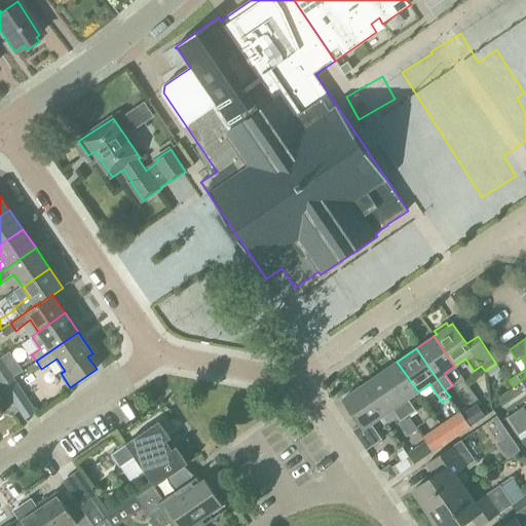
[(0,382),(1,385),(12,378),(1,362),(0,362),(0,382)]
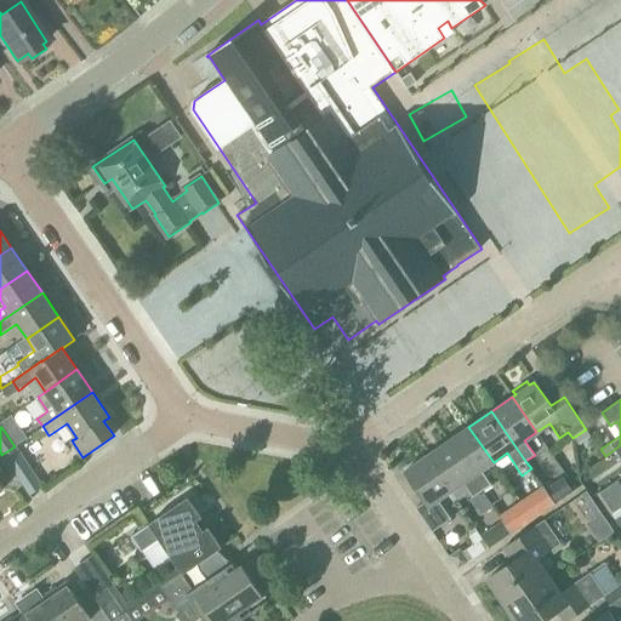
[(482,471),(494,462),(468,427),(448,442),(490,502),(499,496),(482,471)]
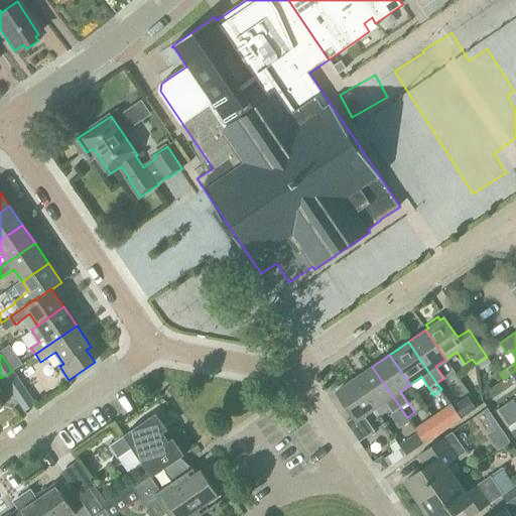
[(406,418),(407,417),(372,367),(354,379),(374,408),(385,401),(393,413),(400,408),(406,418)]
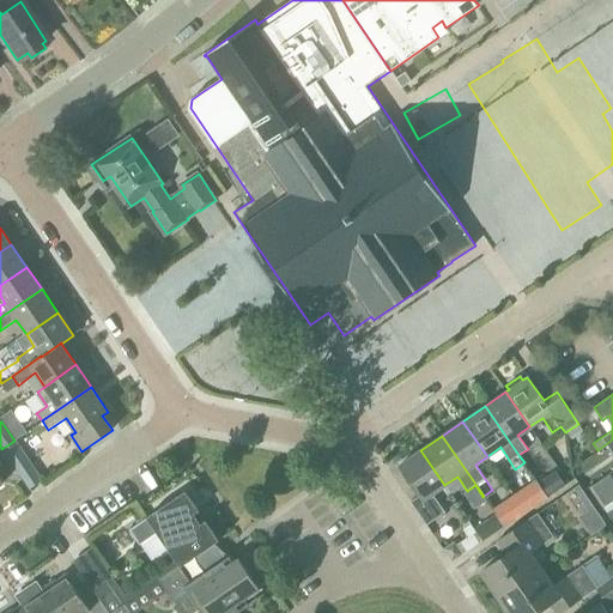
[(612,439),(598,450),(599,451),(607,445),(612,454),(612,453),(612,439)]
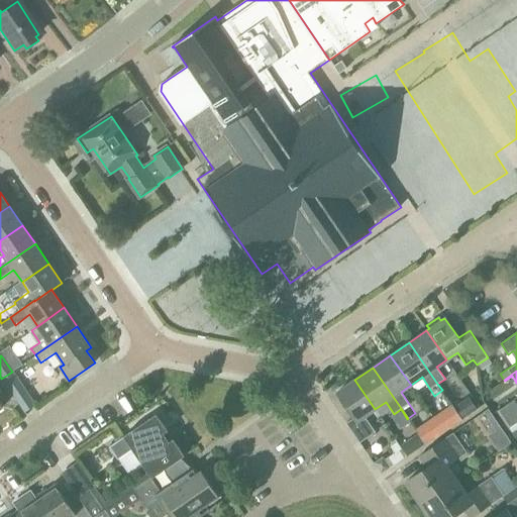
[(24,411),(34,404),(12,372),(1,379),(24,411)]
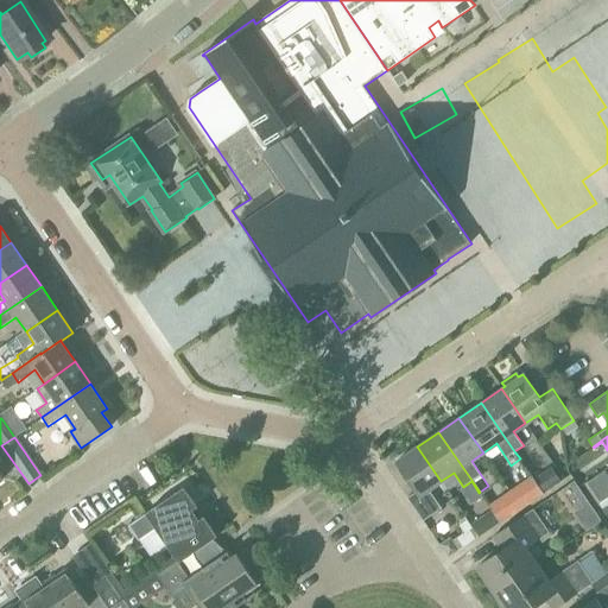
[(429,489),(441,481),(417,447),(396,461),(417,492),(407,498),(423,520),(442,508),(429,489)]
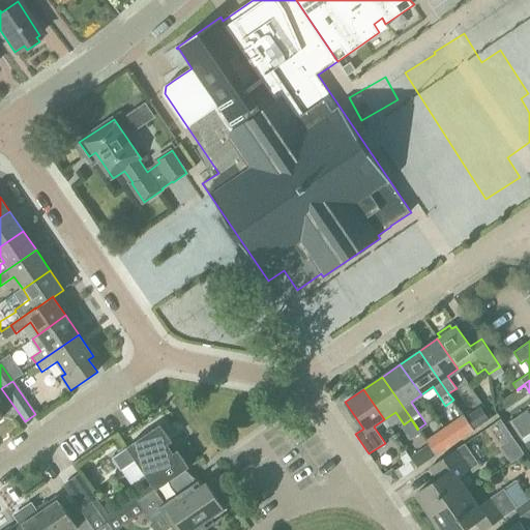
[(465,416),(474,431),(489,420),(479,407),(465,416)]
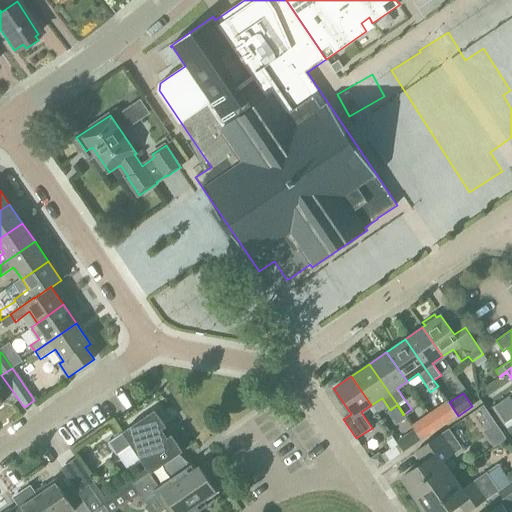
[(133,484),(134,484),(183,451),(155,411),(108,443),(116,455),(131,445),(150,473),(133,484)]
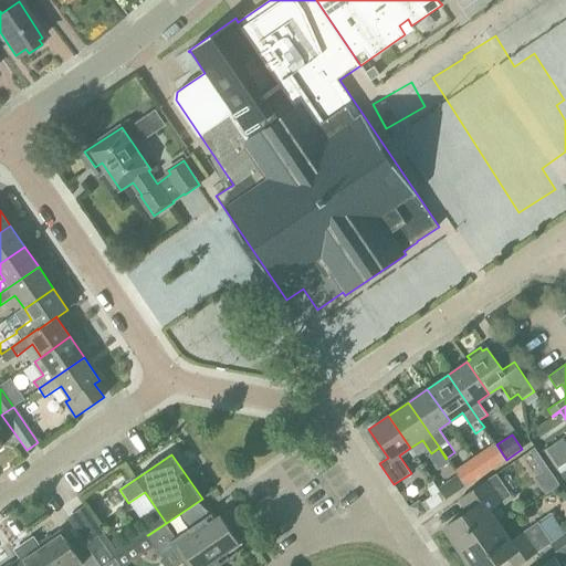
[(486,473),(475,458),(456,472),(467,486),(486,473)]
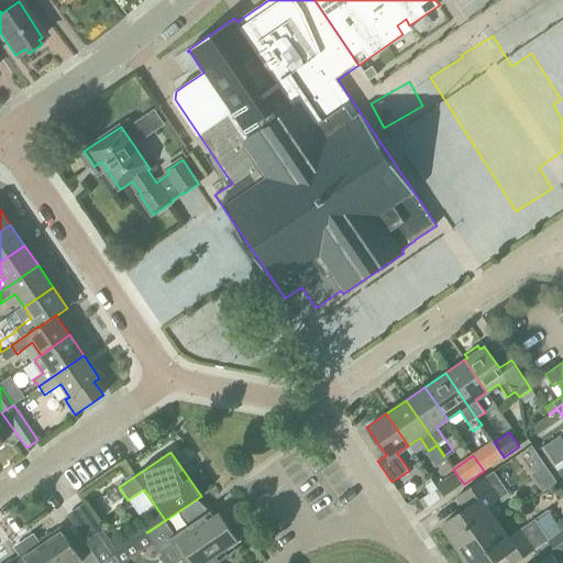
[(433,486),(442,497),(462,484),(454,472),(433,486)]
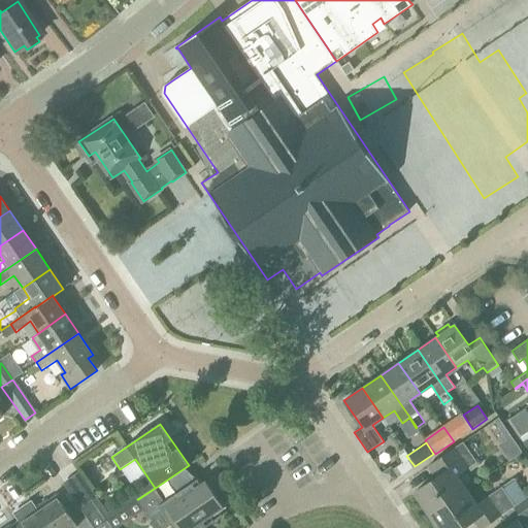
[(430,515),(466,490),(457,476),(476,462),(463,442),(429,465),(437,477),(415,492),(430,515)]
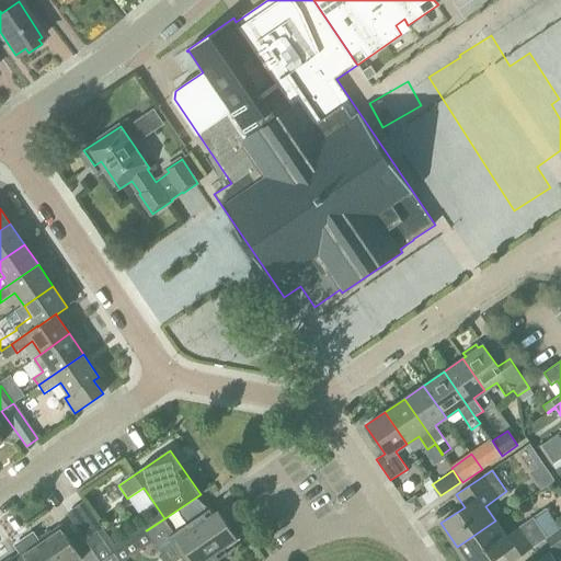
[(201,494),(147,530),(147,531),(135,540),(141,550),(153,541),(167,560),(176,560),(182,558),(184,560),(216,560),(220,559),(217,554),(238,539),(218,511),(215,513),(212,511),(201,494)]
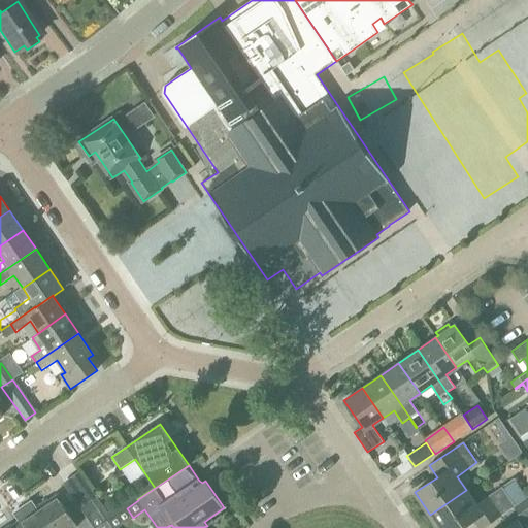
[(480,527),(483,527),(515,506),(516,508),(527,501),(514,483),(503,490),(502,488),(476,505),(466,490),(430,515),(438,527),(461,527),(474,520),(480,527)]
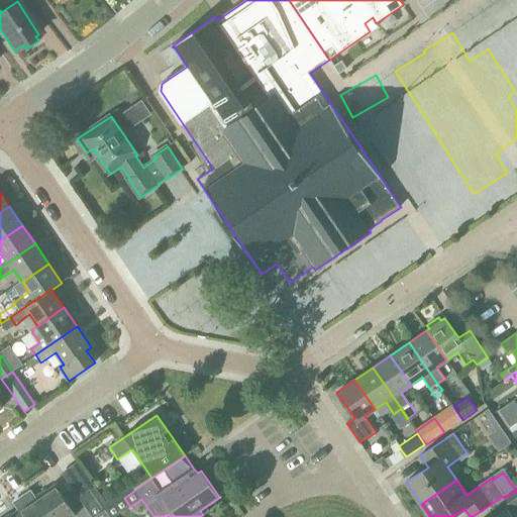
[(83,504),(84,505),(91,516),(95,516),(105,510),(86,482),(74,490),(83,504)]
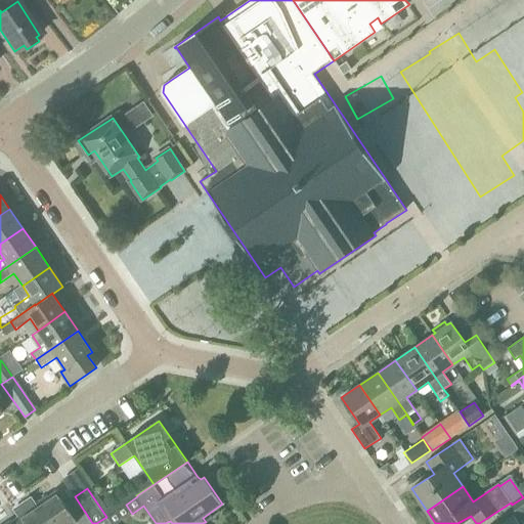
[(47,496),(36,504),(49,523),(92,523),(85,512),(84,512),(74,519),(56,492),(48,497),(47,496)]
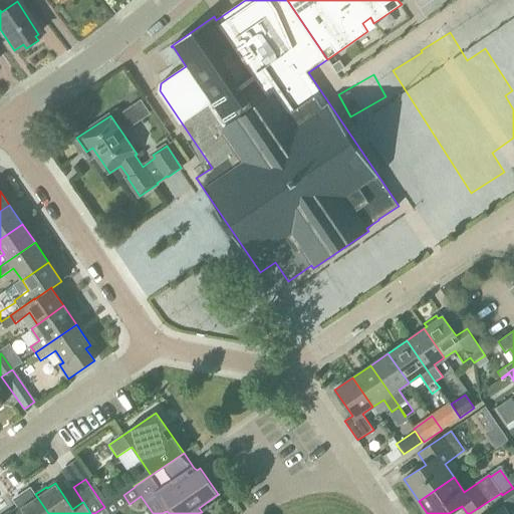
[(510,507),(513,503),(513,486),(513,488),(502,495),(510,507)]
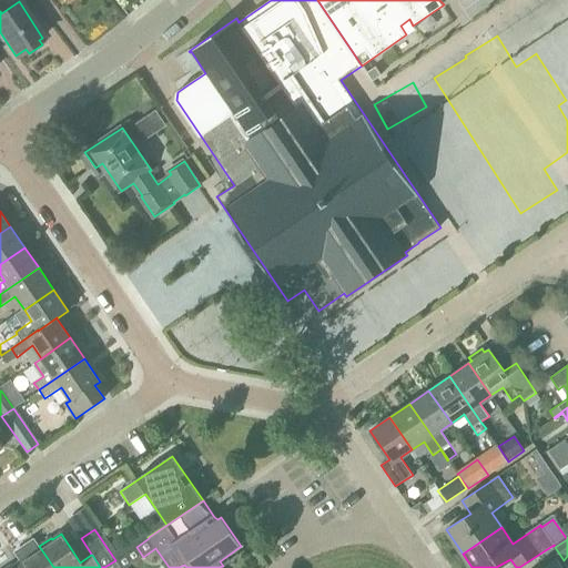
[(53,567),(39,546),(28,555),(29,556),(21,561),(24,567),(53,567)]
